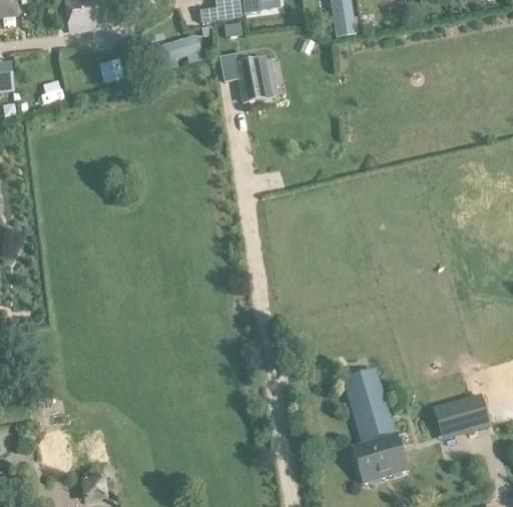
[(0,0),(0,13),(18,11),(17,0),(0,0)]
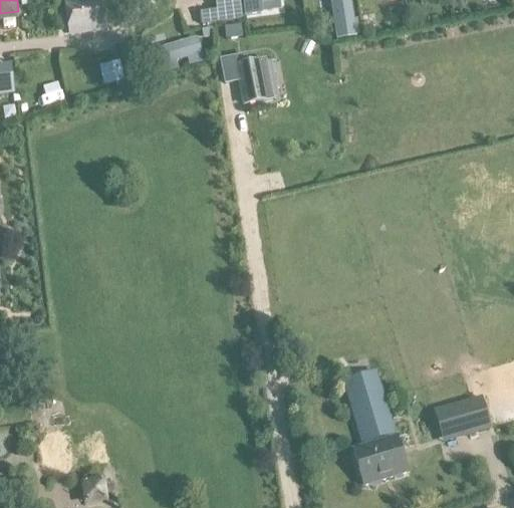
[(67,0),(70,27),(105,23),(102,0),(67,0)]
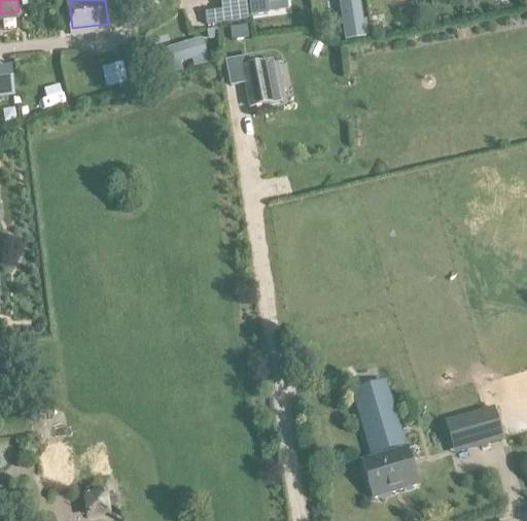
[(249,0),(250,10),(260,9),(259,0),(249,0)]
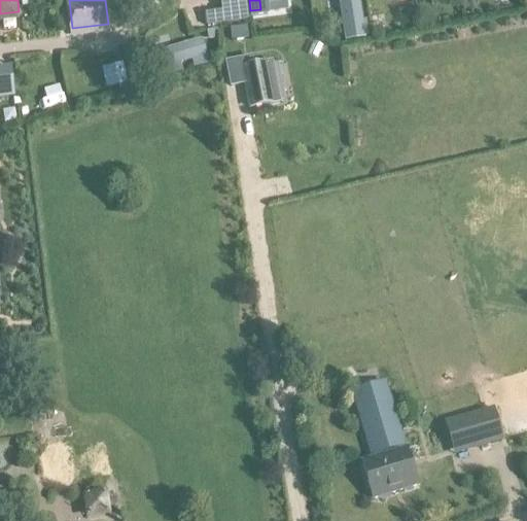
[(231,22),(232,35),(249,33),(248,20),(231,22)]
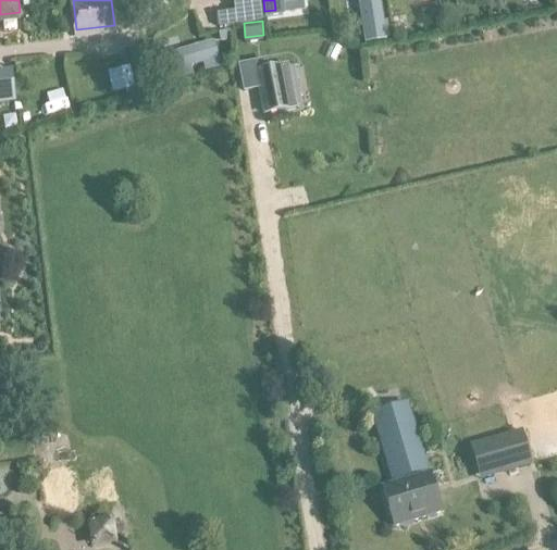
[(213,37),(168,50),(175,74),(175,76),(194,71),(192,62),(203,59),(206,67),(221,62),(220,59),(213,37)]
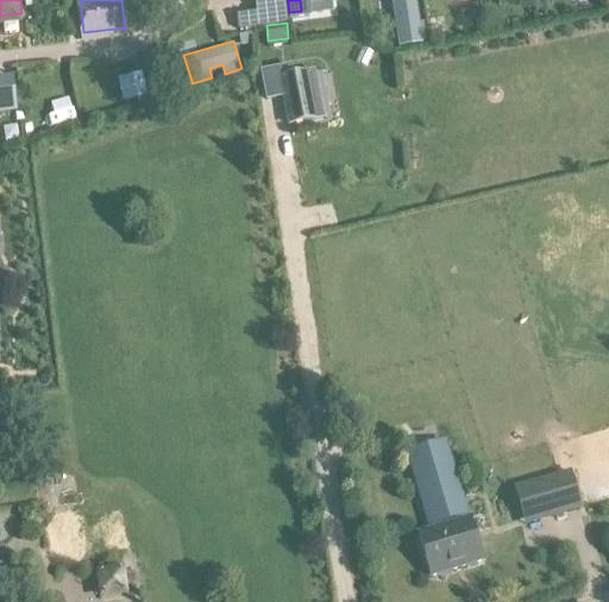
[(165,52),(144,58),(151,86),(173,80),(165,52)]
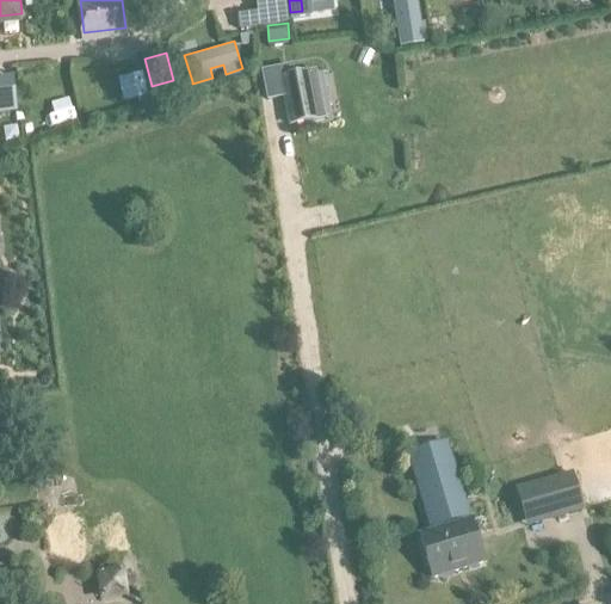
[(312,82),(319,80),(315,65),(291,69),(289,61),(260,67),(266,97),(287,93),(291,118),(318,113),(312,82)]
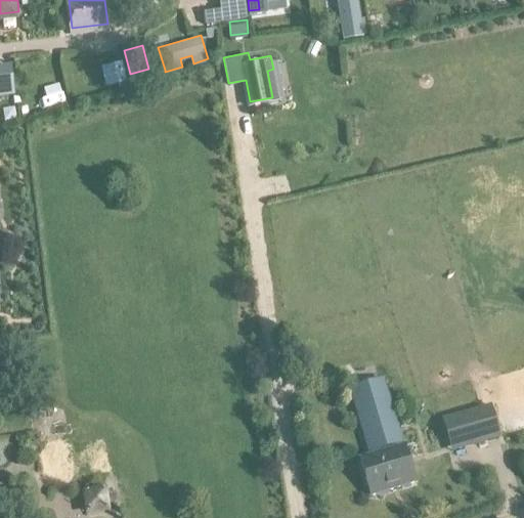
[(11,63),(0,65),(0,91),(14,90),(11,63)]
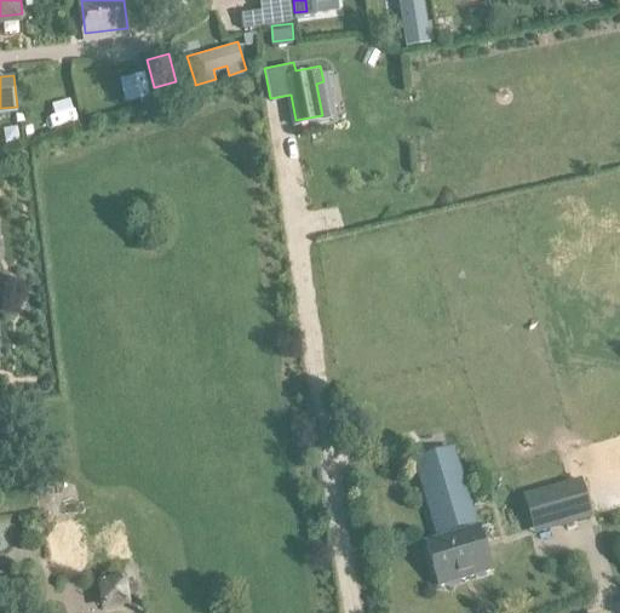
[(141,107),(153,104),(149,85),(137,87),(141,107)]
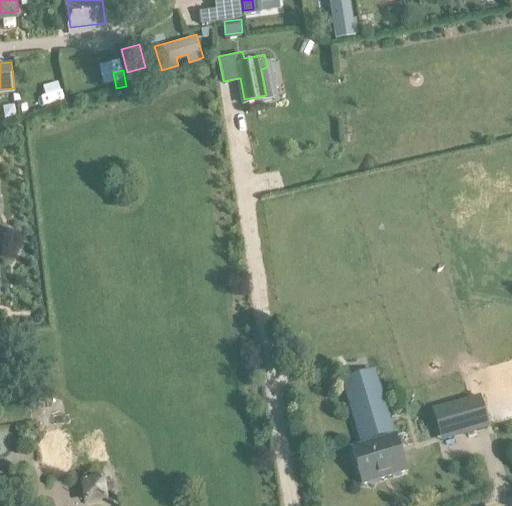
[(50,86),(35,91),(41,107),(55,102),(50,86)]
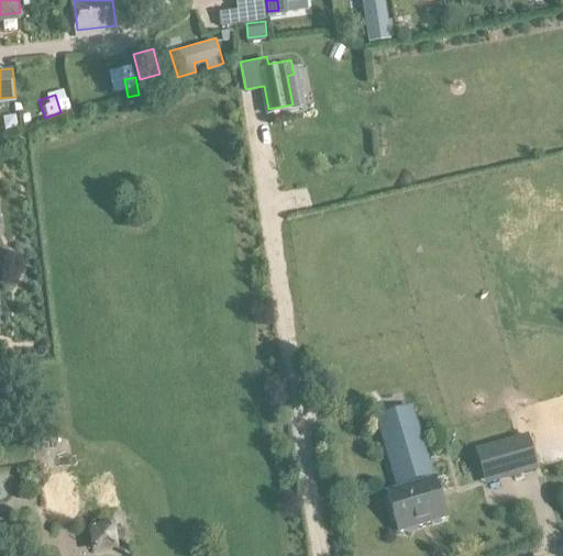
[(539,244),(528,249),(540,274),(551,268),(539,244)]
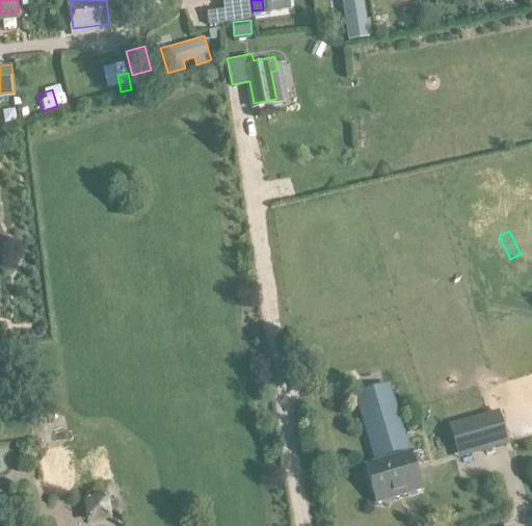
[(391,379),(389,380),(371,386),(354,391),(373,455),(410,445),(391,379)]
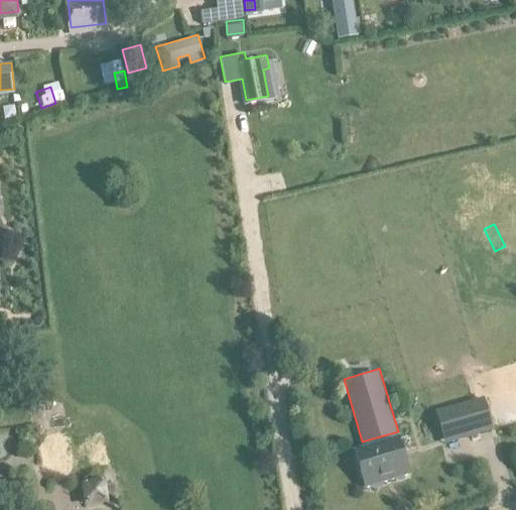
[(483,394),(459,401),(469,433),(492,427),(491,424),(483,394)]
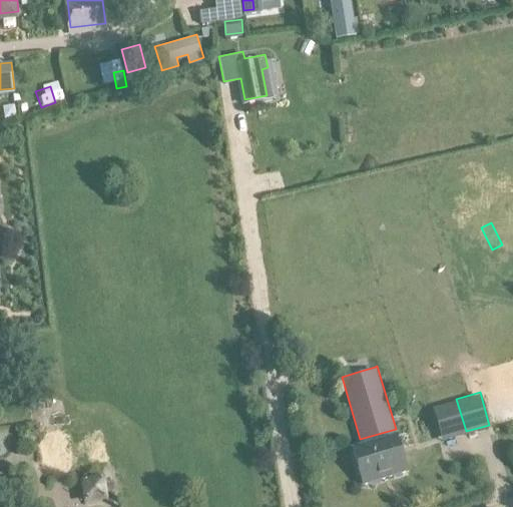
[(111,453),(106,418),(55,426),(60,461),(111,453)]
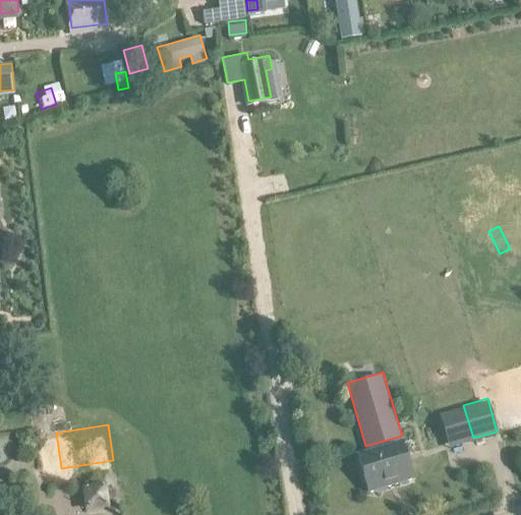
[(401,439),(358,452),(369,488),(412,474),(401,439)]
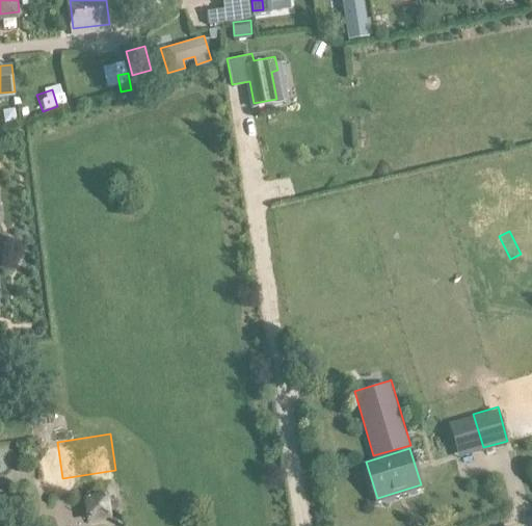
[(531,466),(523,468),(527,500),(531,499),(531,466)]
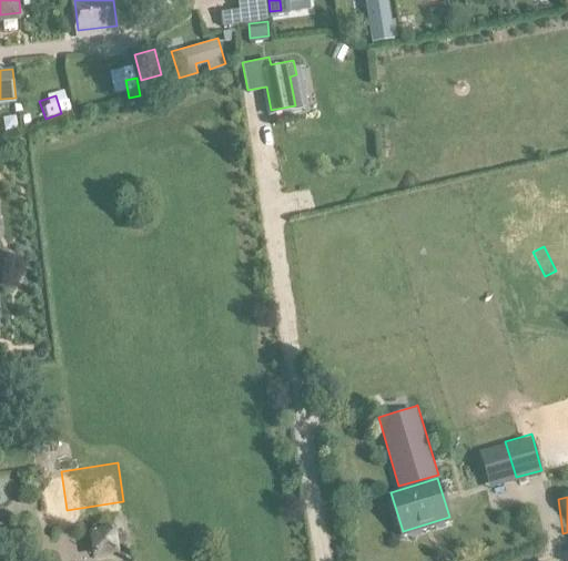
[(403,534),(408,552),(454,536),(448,519),(403,534)]
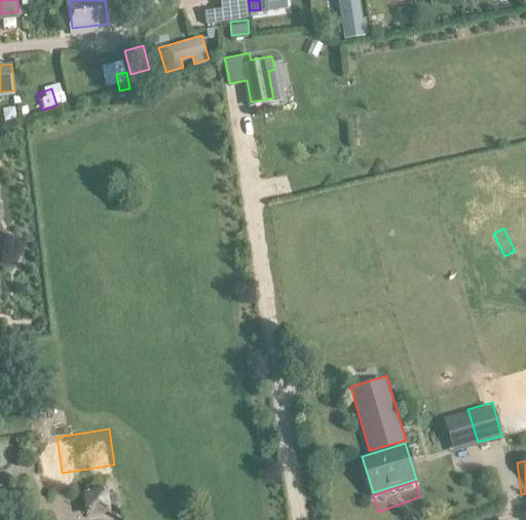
[(475,503),(494,498),(492,490),(473,494),(475,503)]
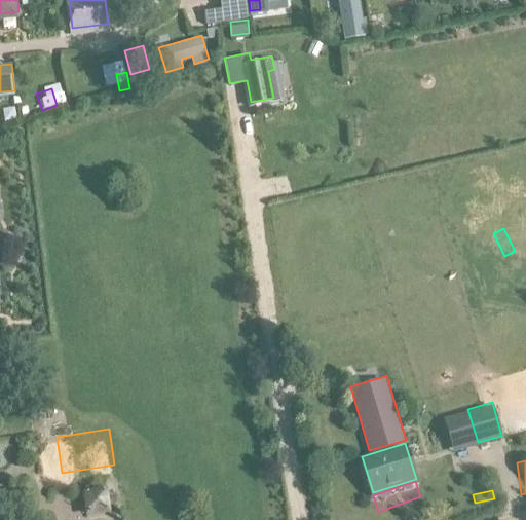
[(104,491),(85,493),(88,514),(106,512),(104,491)]
